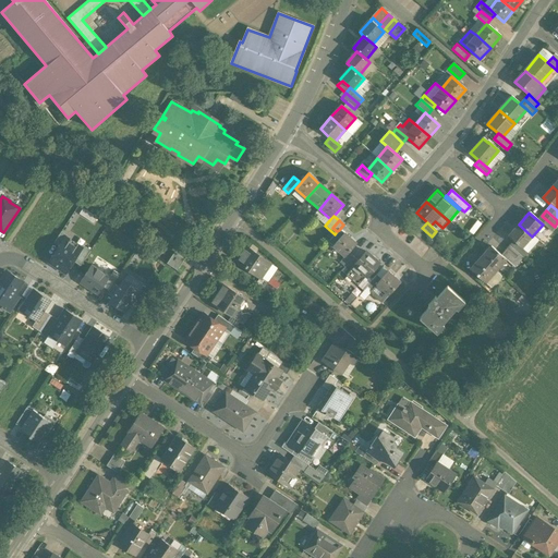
[(532,237),(519,225),(508,237),(513,241),(522,247),(532,237)]
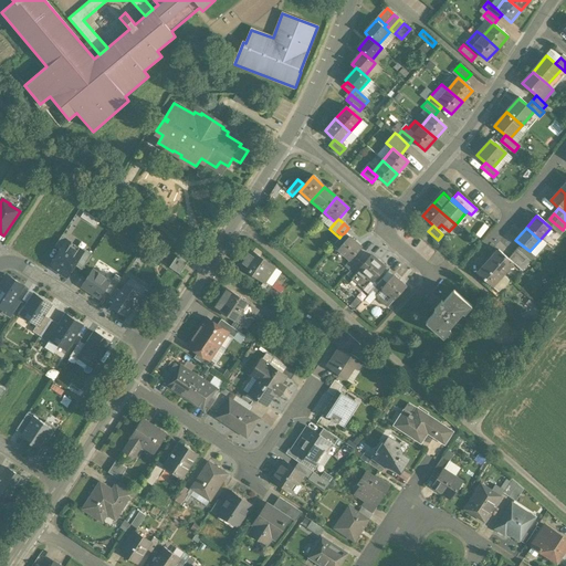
[(339,238),(332,247),(349,261),(353,258),(360,248),(344,233),(339,238)]
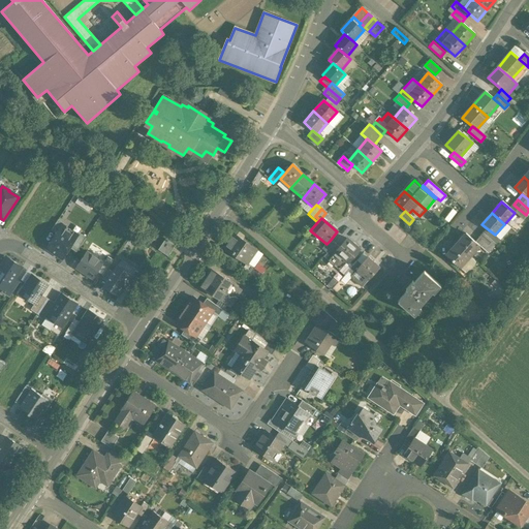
[(51,230),(56,234),(62,224),(63,225),(64,223),(58,220),(51,230)]
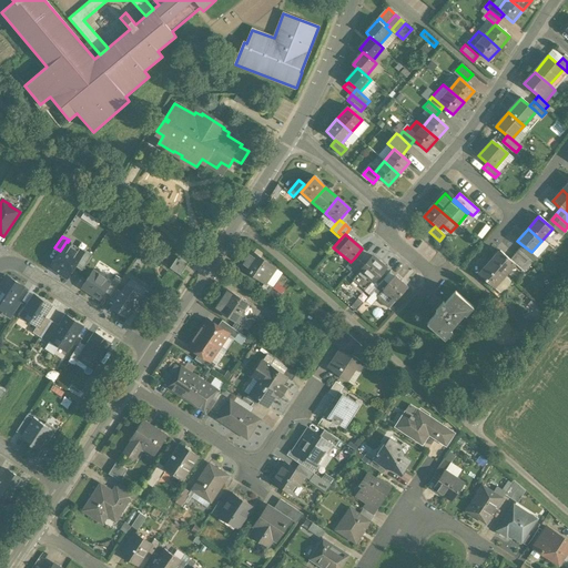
[(68,242),(67,241),(60,251),(50,267),(67,279),(74,266),(83,252),(68,242)]
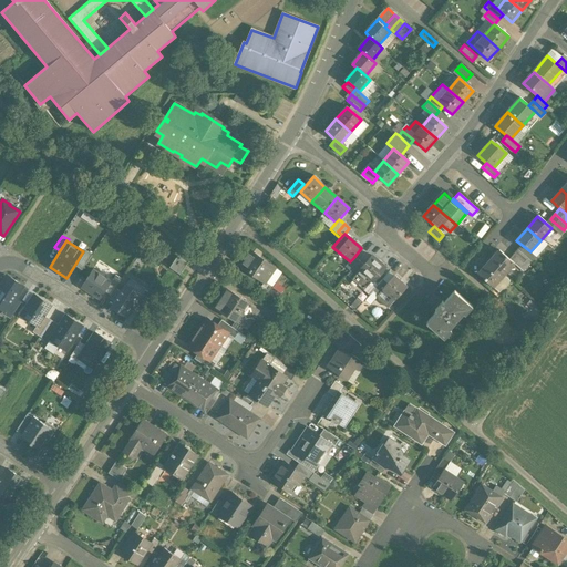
[(531,251),(522,245),(517,249),(527,258),(532,263),(536,257),(531,251)]
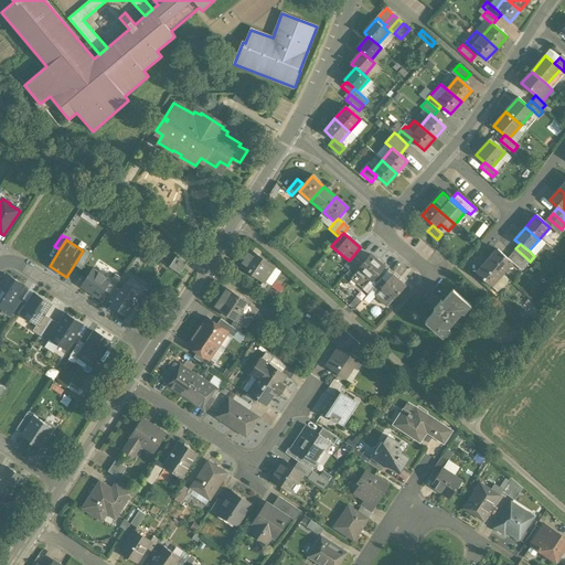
[(83,251),(74,265),(82,269),(92,254),(84,249),(83,251)]
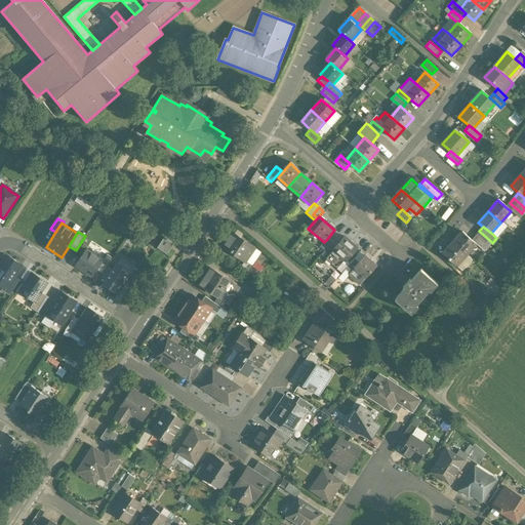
[(461,232),(452,243),(466,255),(475,244),(471,240),(461,232)]
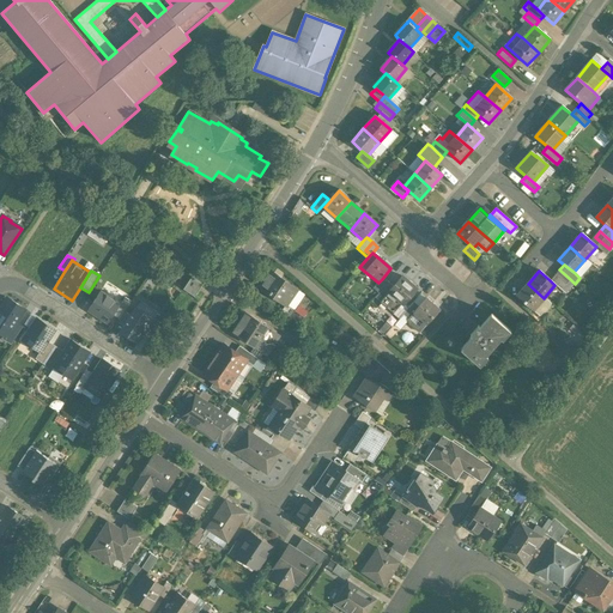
[(296,295),(279,284),(281,280),(271,273),(260,289),(286,307),(286,308),(287,307),(293,311),(303,296),(296,291),(295,292),(297,293),(296,295)]
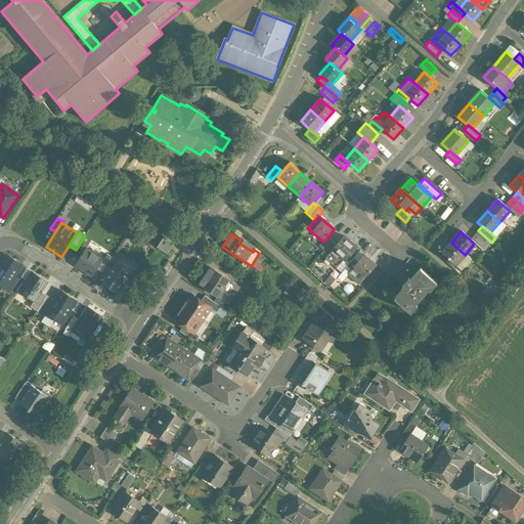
[(483,244),(474,235),(470,239),(474,244),(483,252),(491,243),(487,238),(483,244)]
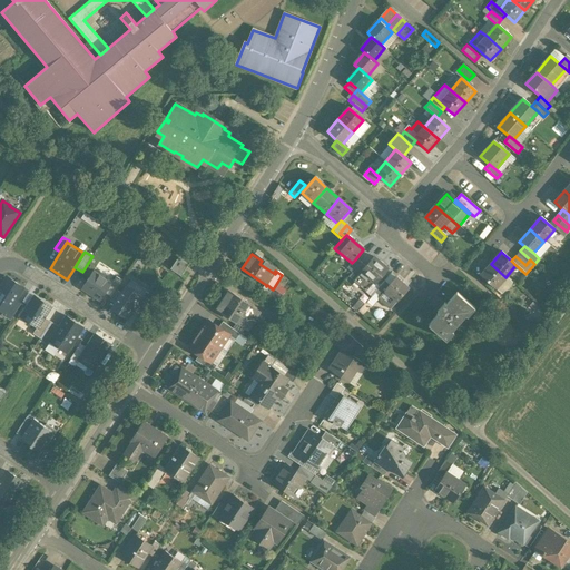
[(178,257),(169,268),(180,276),(188,264),(178,257)]
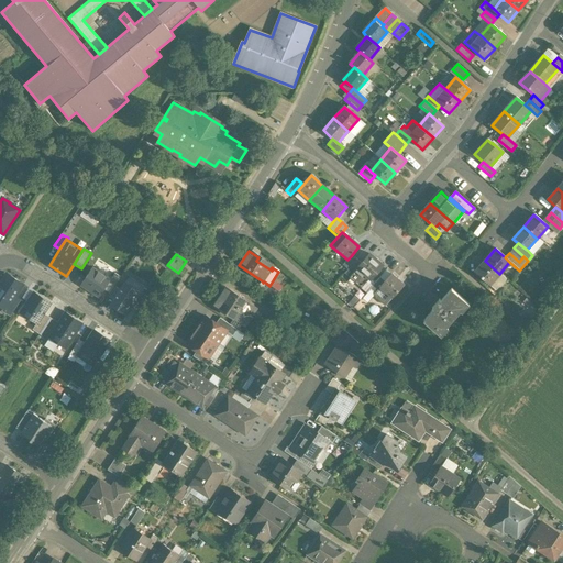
[(361,264),(349,278),(361,289),(381,266),(368,255),(361,264)]
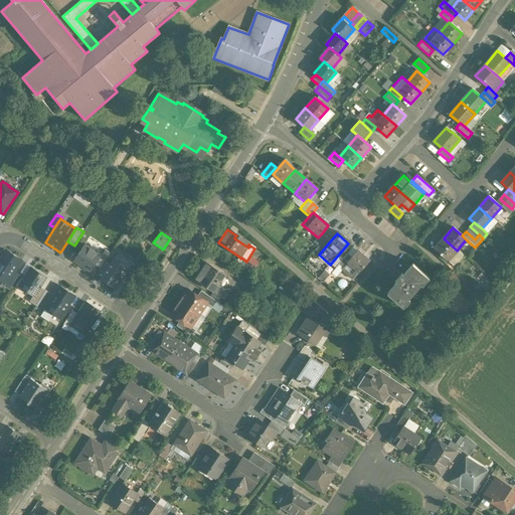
[(318,237),(313,243),(318,247),(326,238),(321,234),(318,237)]
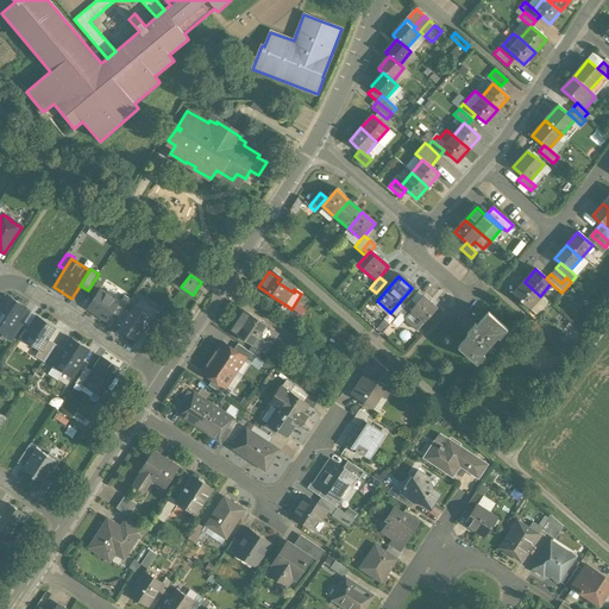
[(376,293),(371,297),(377,301),(390,286),(385,282),(376,293)]
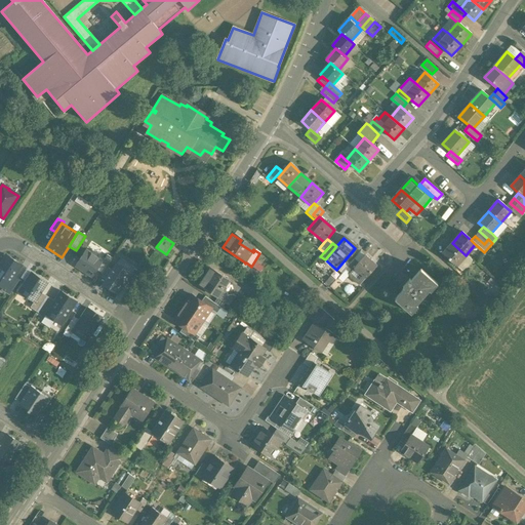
[(452,243),(442,254),(461,272),(465,269),(467,268),(469,266),(471,264),(472,260),(466,255),(452,243)]
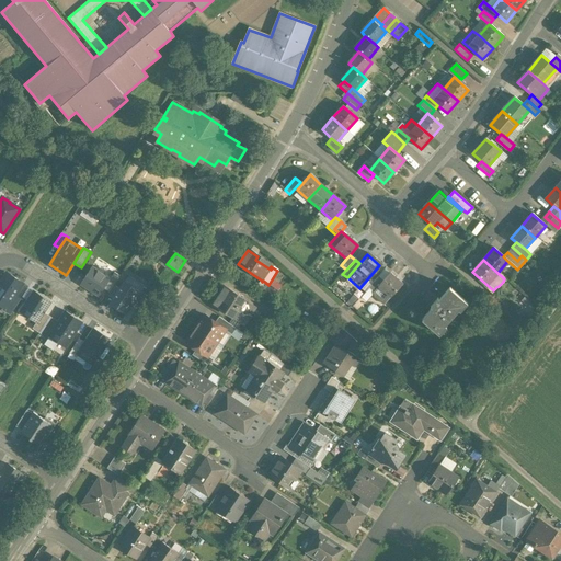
[(98,271),(92,267),(80,284),(99,296),(103,289),(110,278),(104,275),(104,272),(101,270),(98,271)]
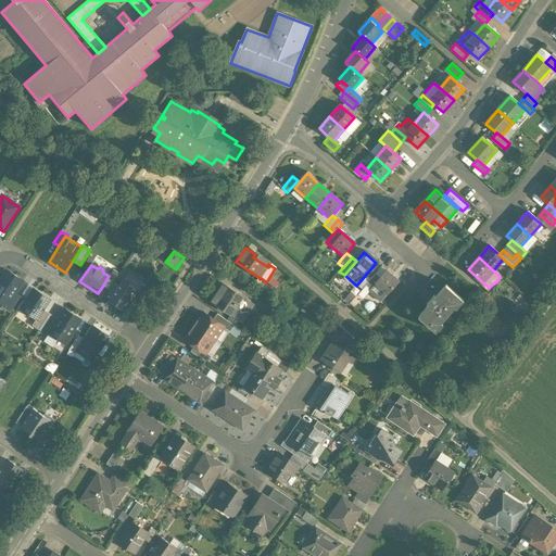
[(7,270),(0,280),(0,302),(4,305),(7,306),(14,294),(23,281),(7,270)]
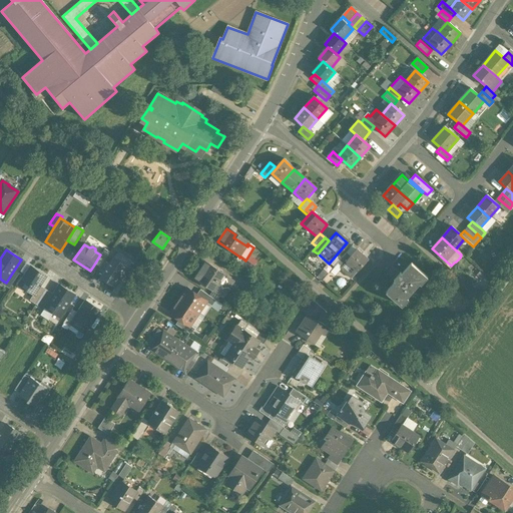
[(104,249),(100,254),(94,265),(99,268),(109,252),(104,249)]
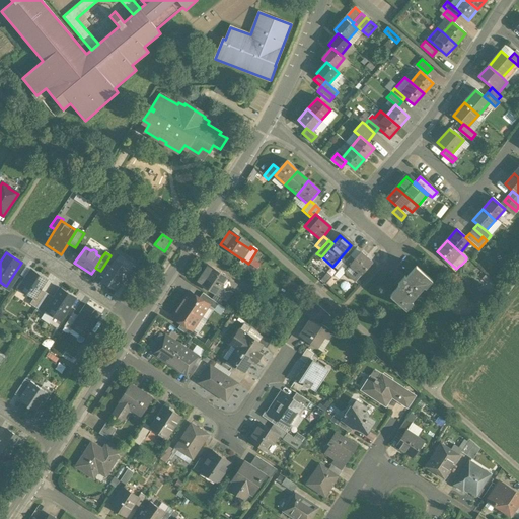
[(354,261),(345,271),(346,272),(345,274),(355,282),(371,263),(360,253),(354,261)]
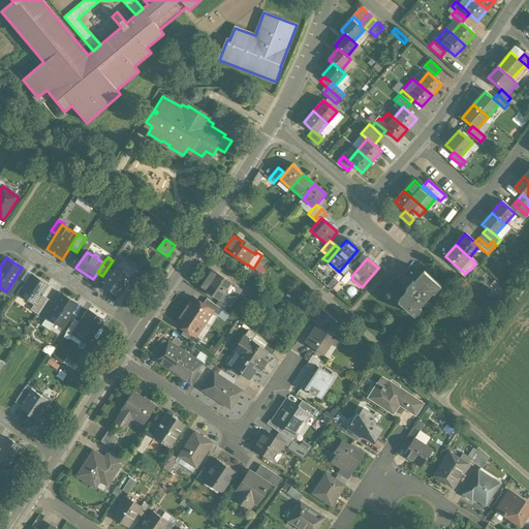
[(356,261),(344,276),(349,281),(351,279),(352,277),(351,276),(361,266),(356,261)]
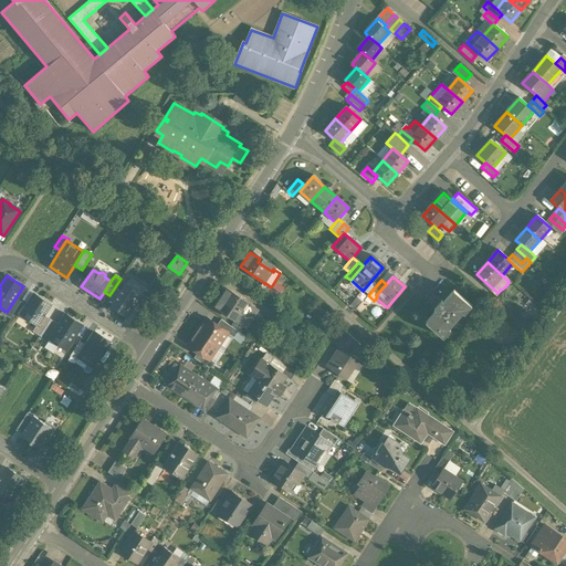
[(271,287),(265,283),(264,284),(264,283),(261,289),(275,300),(280,293),(271,287)]
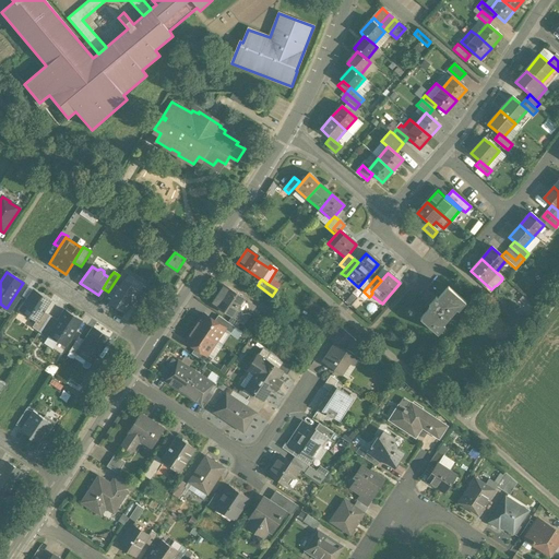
[(140,292),(123,282),(119,287),(113,298),(109,302),(126,313),(132,302),(140,292)]
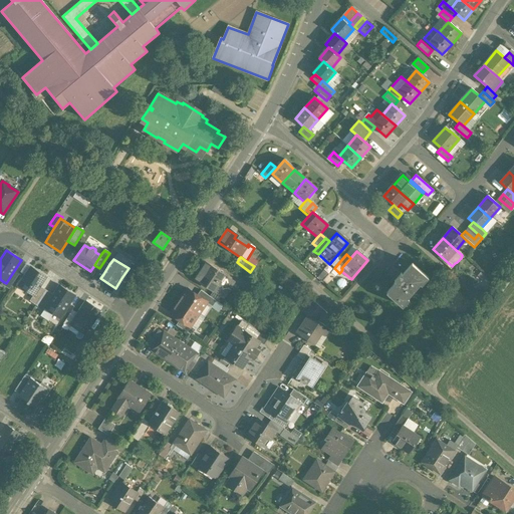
[(103,274),(109,264),(104,261),(98,271),(103,274)]
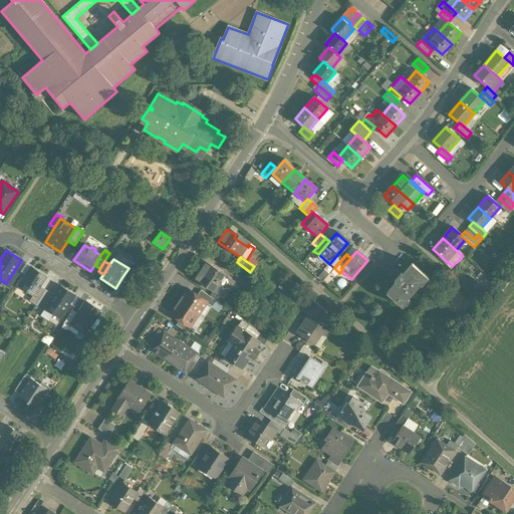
[(132,263),(129,268),(121,278),(126,282),(137,267),(132,263)]
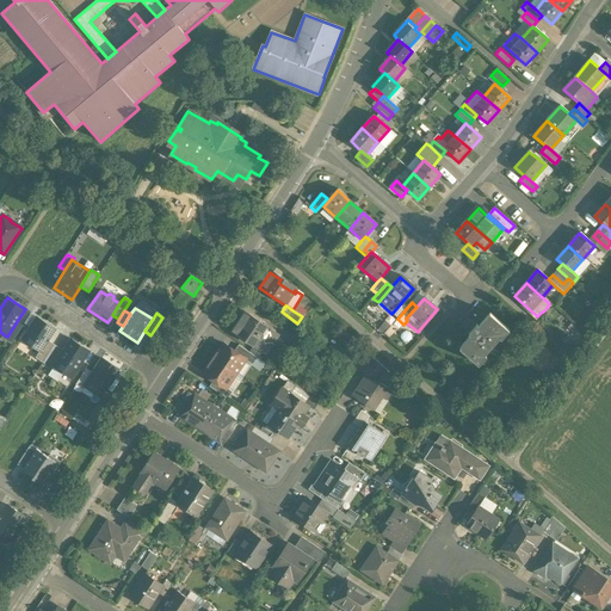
[(265,327),(244,313),(230,332),(252,345),(251,346),(265,356),(278,337),(265,328),(265,327)]
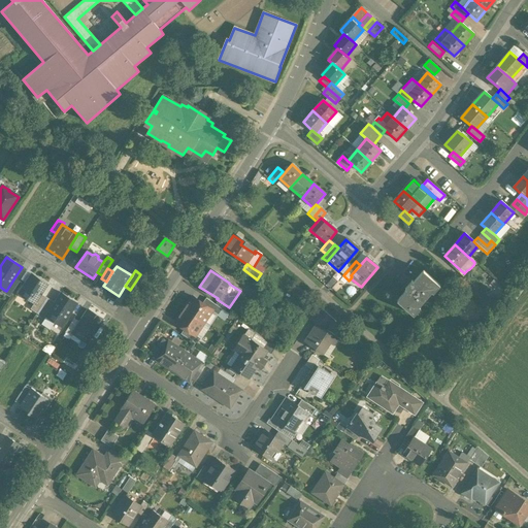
[(411,282),(404,289),(406,291),(397,301),(413,316),(420,308),(418,306),(431,292),(433,293),(439,286),(423,271),(414,283),(411,282)]
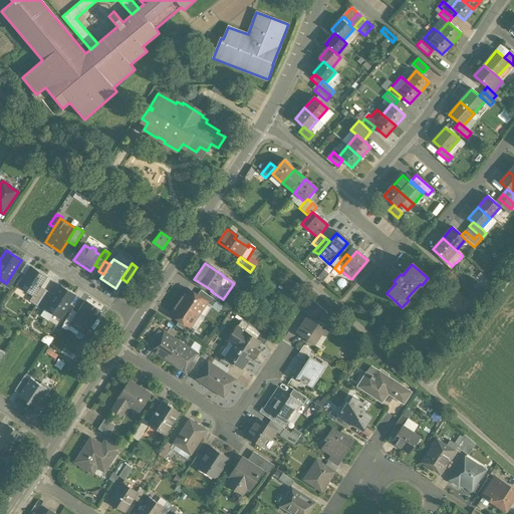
[(46,277),(31,267),(19,286),(33,295),(34,295),(40,286),(46,277)]
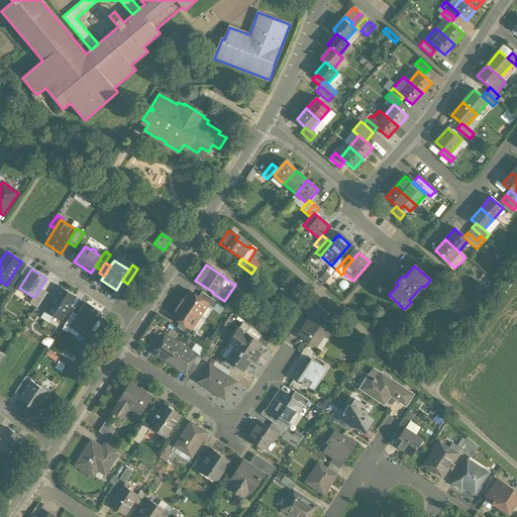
[(18,277),(13,274),(6,285),(4,284),(3,286),(10,290),(18,277)]
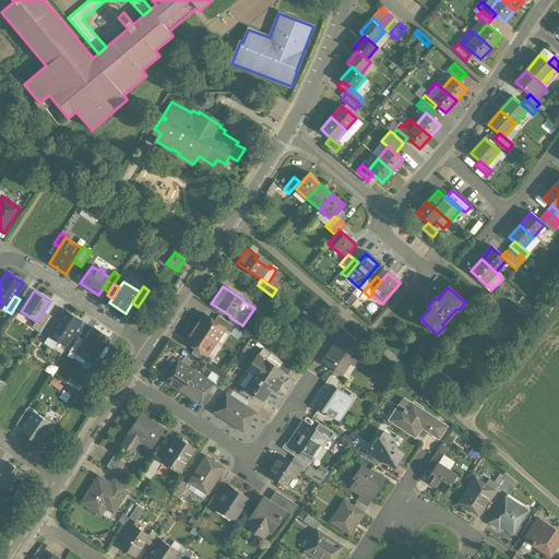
[(280,317),(269,308),(263,316),(274,323),(280,317)]
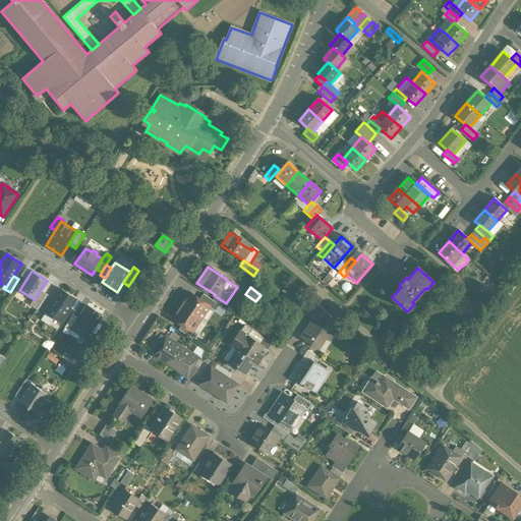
[(76,299),(61,289),(54,299),(45,313),(46,313),(60,323),(76,299)]
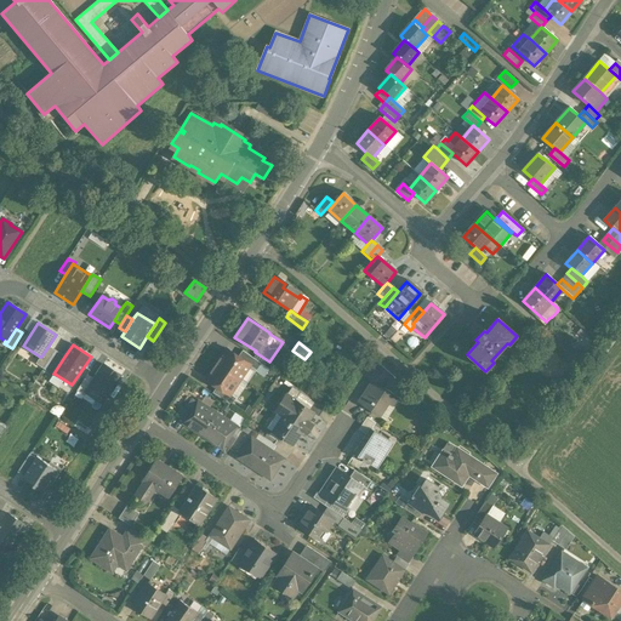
[(35,364),(44,369),(55,351),(49,346),(41,357),(40,357),(35,364)]
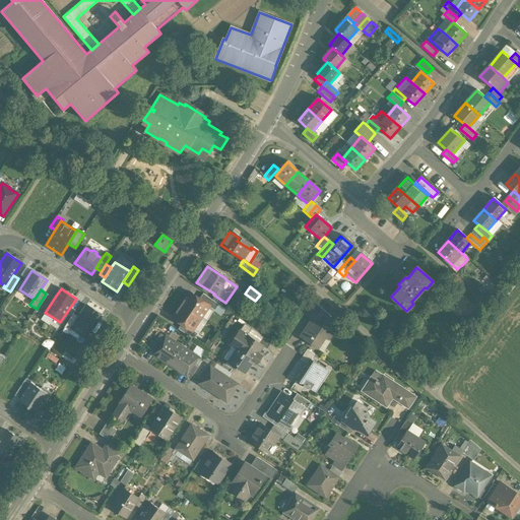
[(199,300),(190,293),(181,305),(201,319),(209,307),(199,300)]
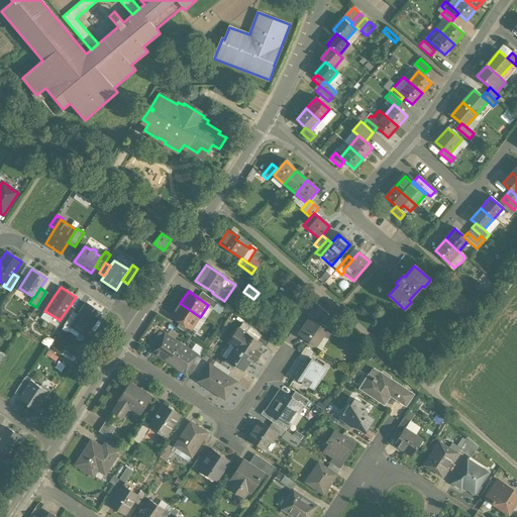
[(44,312),(45,311),(44,311),(54,297),(45,292),(36,307),(44,312)]
